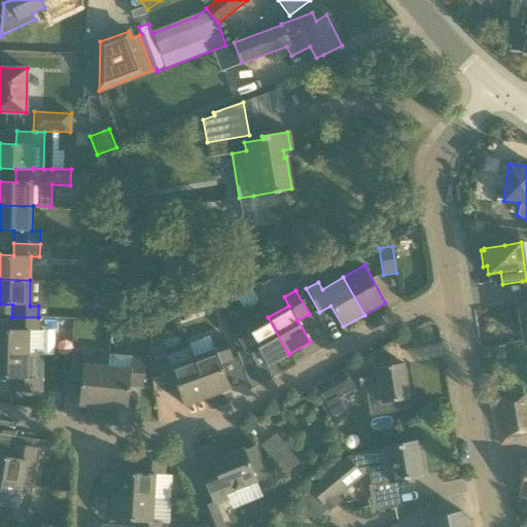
[(524,341),(526,340),(526,306),(518,307),(524,341)]
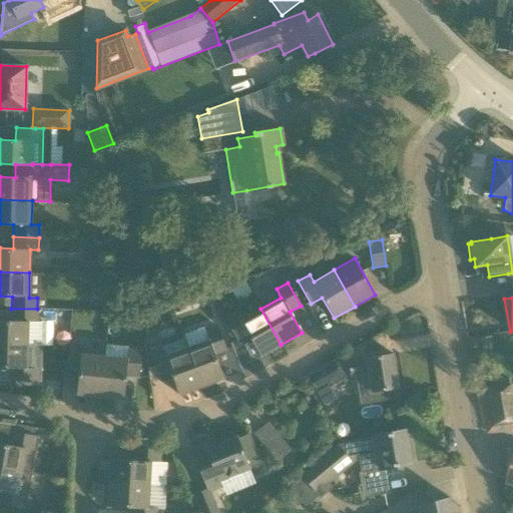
[(37,309),(11,309),(11,321),(0,320),(0,344),(27,345),(40,346),(40,322),(37,322),(37,309)]
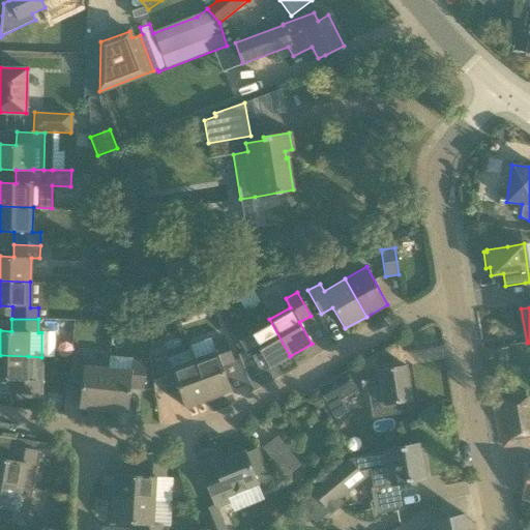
[(269,369),(290,356),(269,319),(248,331),(243,322),(231,329),(245,353),(257,347),(269,369)]
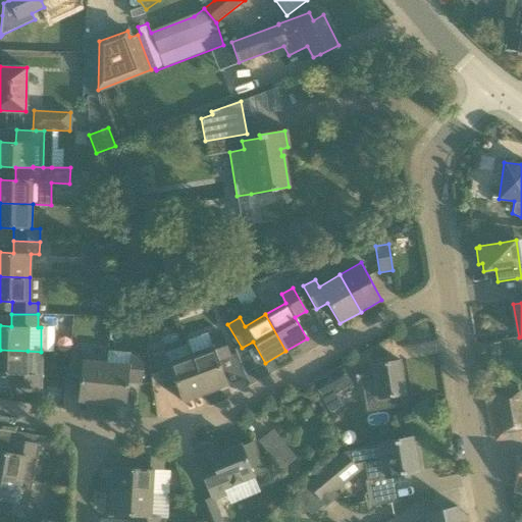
[(212,345),(190,353),(205,394),(227,385),(219,362),(231,358),(221,332),(209,336),(212,345)]
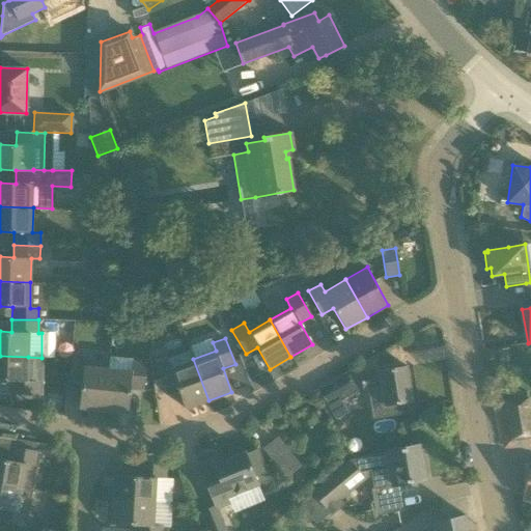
[(190,352),(168,360),(155,365),(157,370),(164,390),(176,386),(185,409),(208,400),(193,359),(190,352)]
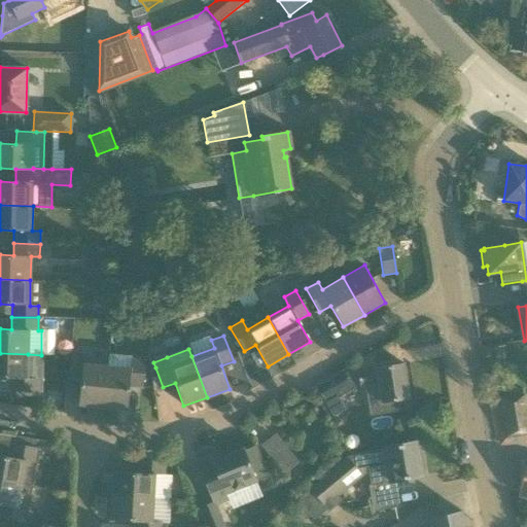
[(103,408),(107,366),(83,363),(84,353),(71,352),(68,380),(80,381),(78,406),(103,408)]
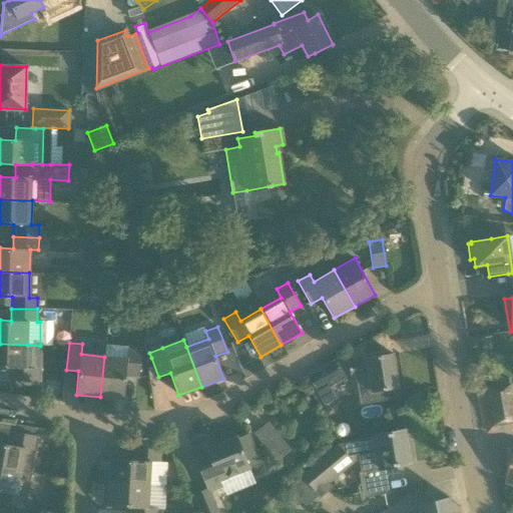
[(0,344),(0,368),(9,369),(9,381),(35,382),(36,368),(27,368),(27,345),(0,344)]
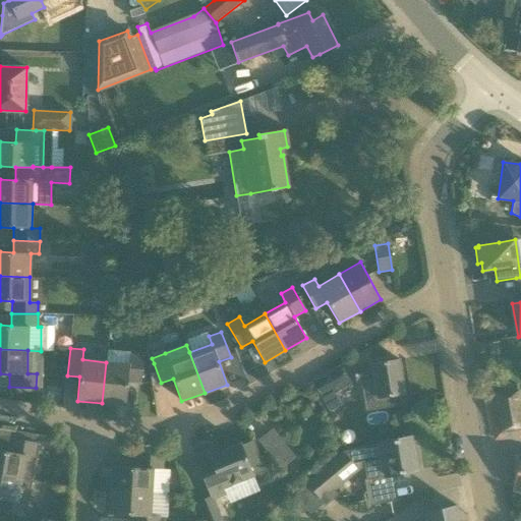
[(129,364),(106,362),(102,403),(125,406),(128,382),(140,383),(143,356),(130,354),(129,364)]
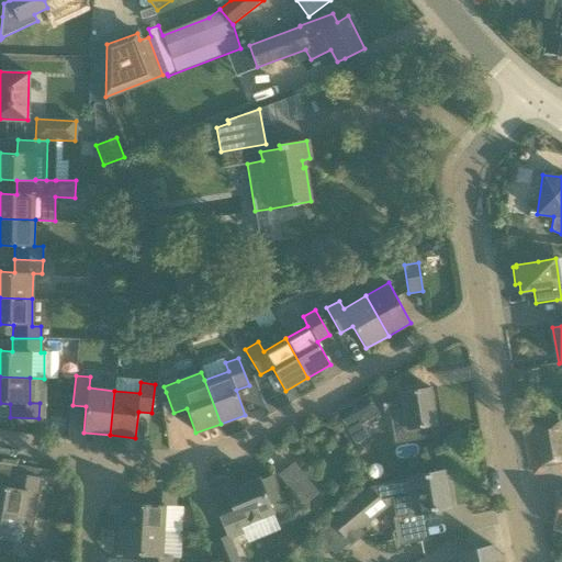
[(383,412),(390,411),(395,441),(425,437),(423,426),(436,424),(430,388),(400,393),(400,394),(381,397),(383,412)]
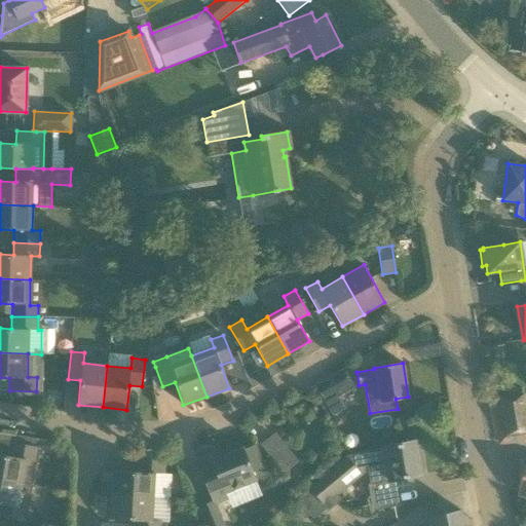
[(315,384),(326,413),(357,403),(346,374),(315,384)]
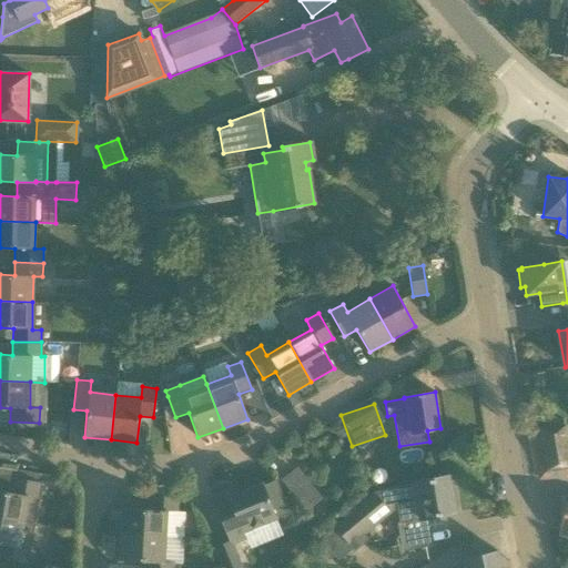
[(540,479),(567,474),(567,449),(563,418),(531,423),(540,479)]
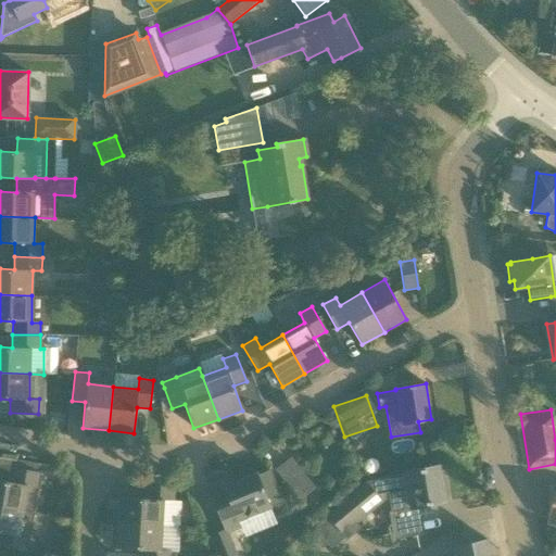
[(446,425),(436,426),(437,438),(447,437),(446,425)]
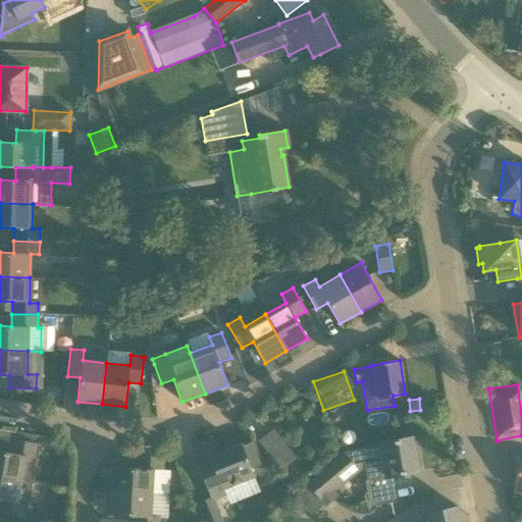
[(263,448),(281,470),(296,459),(276,436),(263,448)]
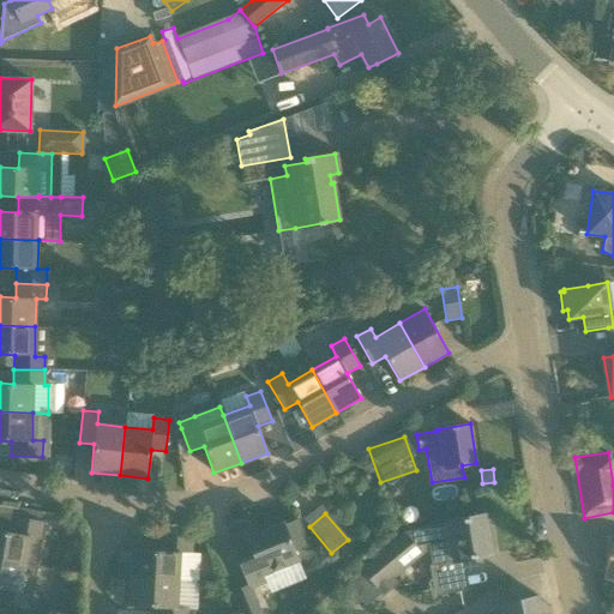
[(493,554),(486,515),(428,525),(404,533),(371,561),(360,570),(381,597),(397,585),(392,581),(423,555),(422,554),(431,553),(432,565),(493,554)]
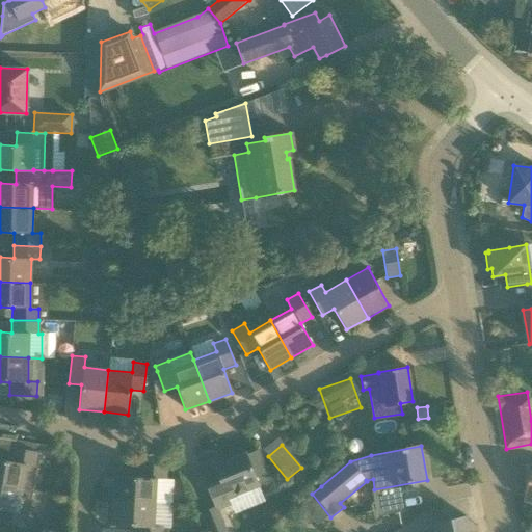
[(9,461),(0,459),(0,484),(22,488),(22,489),(32,490),(36,467),(38,453),(11,448),(9,461)]
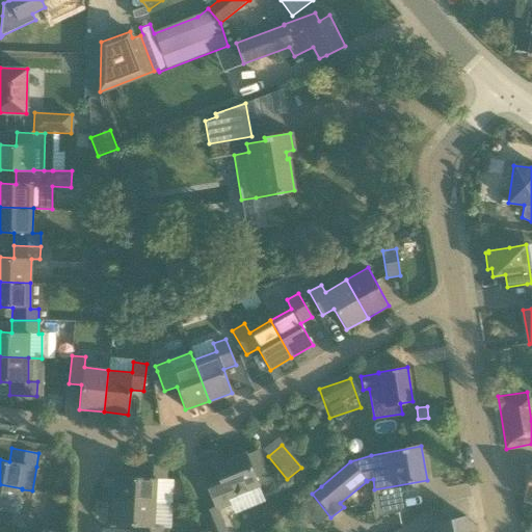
[(217,506),(219,510),(231,506),(228,498),(258,485),(253,473),(245,453),(215,464),(213,459),(198,466),(215,507),(217,506)]
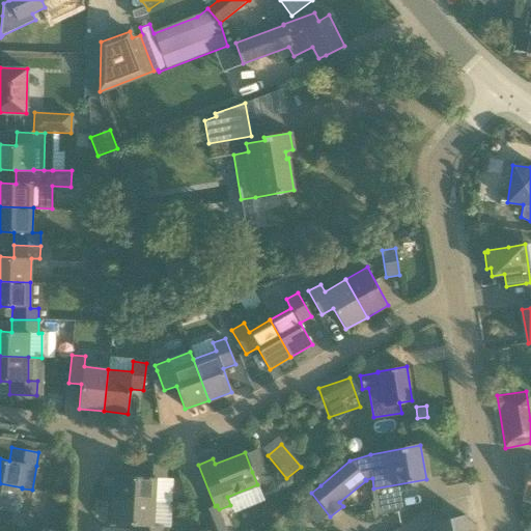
[(154,502),(155,478),(165,478),(166,465),(139,463),(138,476),(113,475),(112,500),(154,502)]
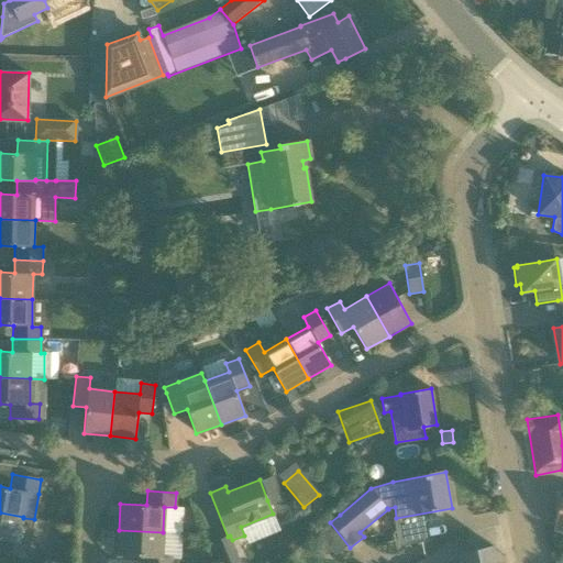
[(562,490),(553,530),(562,531),(562,490)]
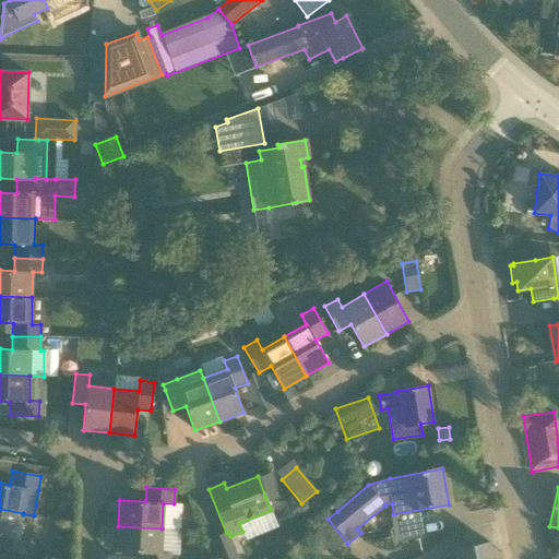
[(23,514),(23,513),(0,509),(0,535),(0,536),(0,549),(26,555),(28,540),(19,538),(23,514)]
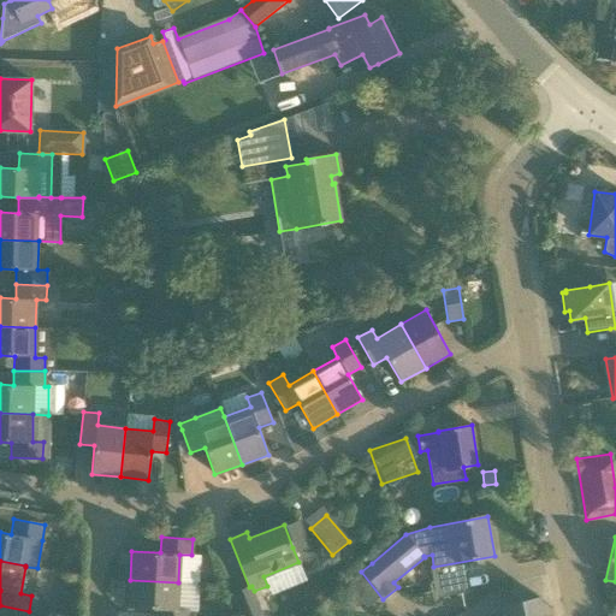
[(157,615),(188,615),(189,610),(176,609),(178,582),(130,580),(129,608),(158,610),(157,615)]
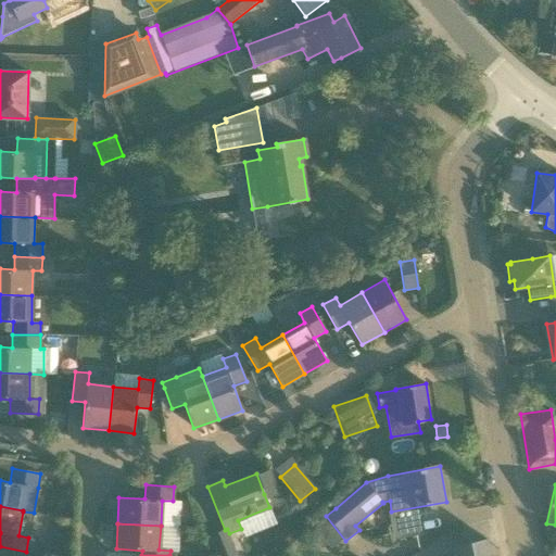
[(227,529),(225,530),(210,535),(217,555),(237,555),(229,533),(227,529)]
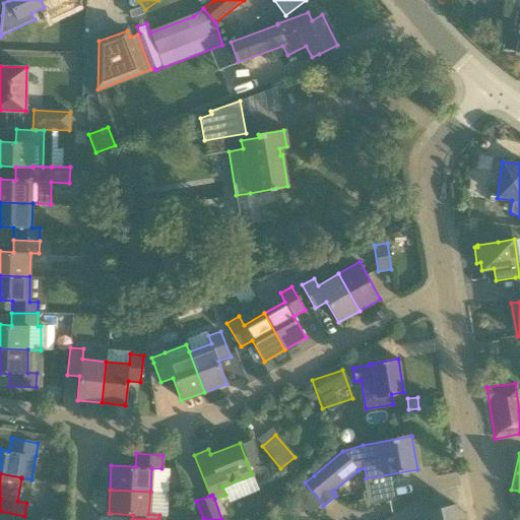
[(459,519),(456,505),(425,512),(426,519),(459,519)]
